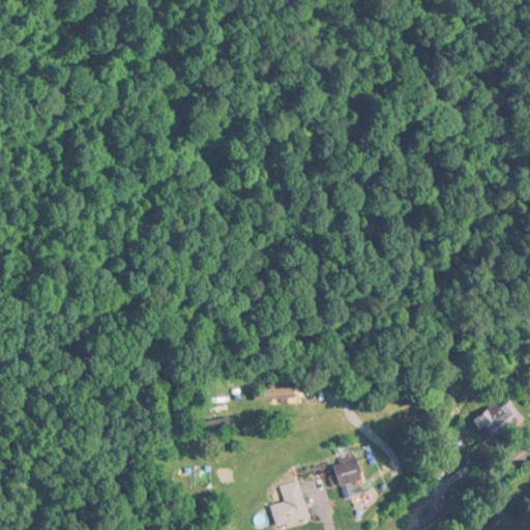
[(296,390),(254,390),(254,402),(296,402),(296,390)]
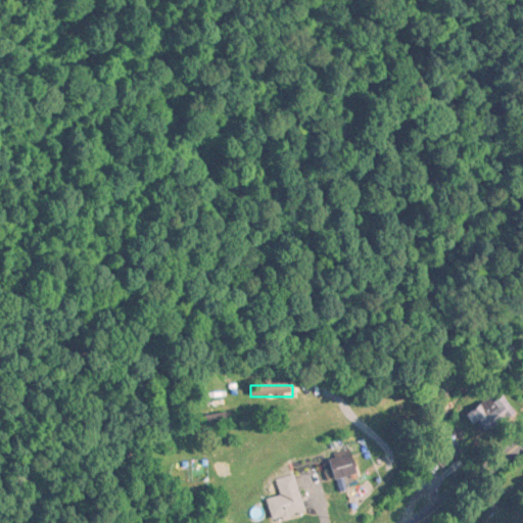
[(464,416),(478,437),(512,415),(497,393),(464,416)]
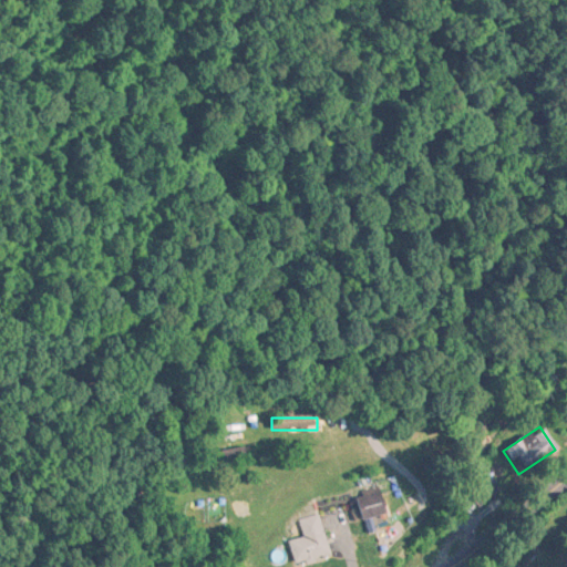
[(246,466),(246,451),(222,451),(222,466),(246,466)]
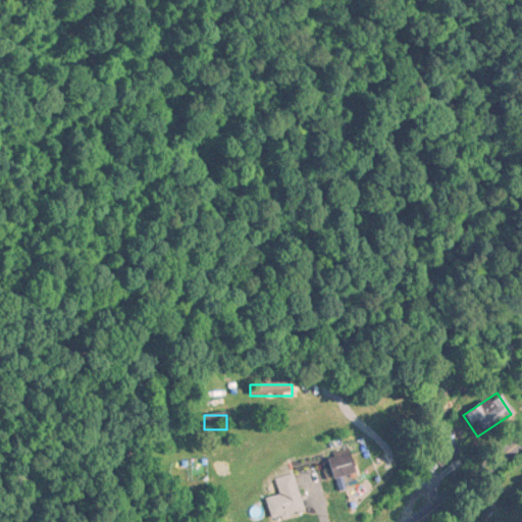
[(356,475),(346,434),(325,439),(334,479),(356,475)]
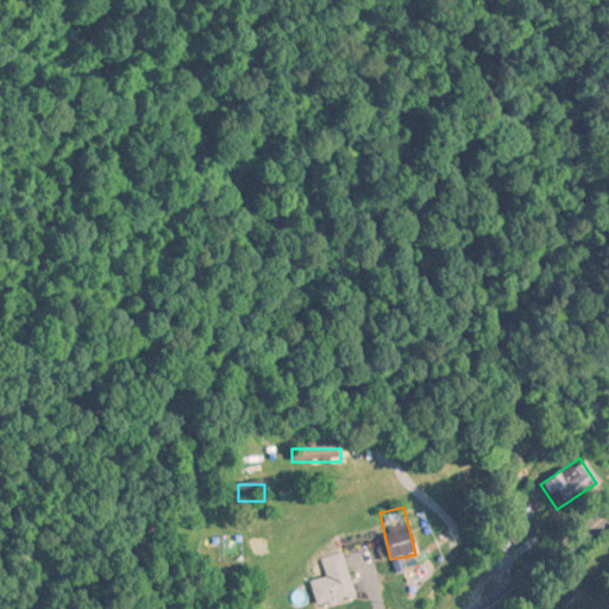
[(344,554),(321,560),(326,579),(311,583),(316,608),(355,598),(344,554)]
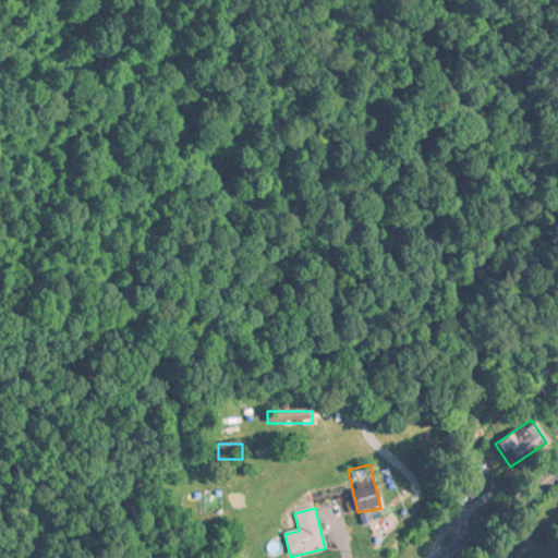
All buildings are outlined.
